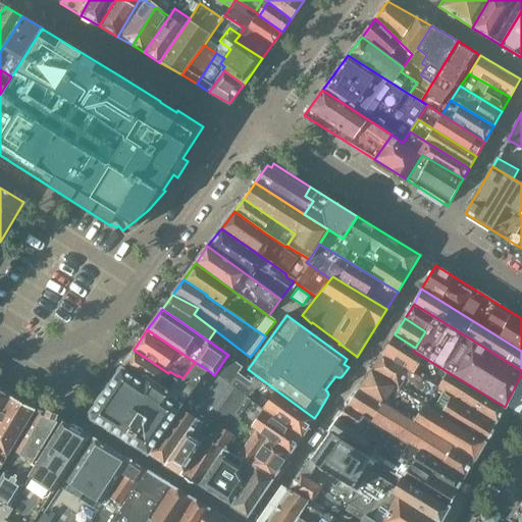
[(415,348),(395,334),(382,354),(494,424),(505,407),(413,351),(415,348)]
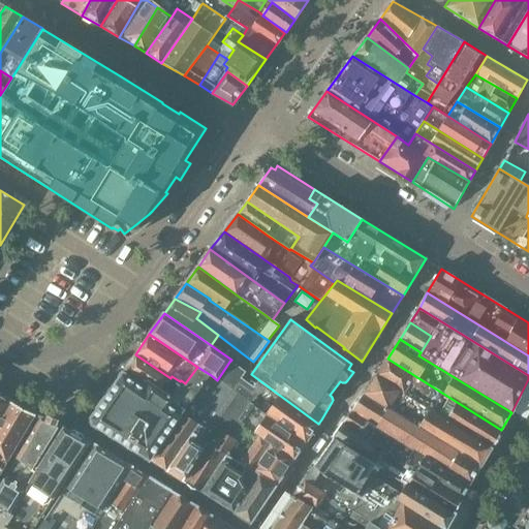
[(184,385),(185,383),(181,380),(180,381),(172,376),(170,378),(135,354),(125,370),(168,399),(180,383),(184,385)]
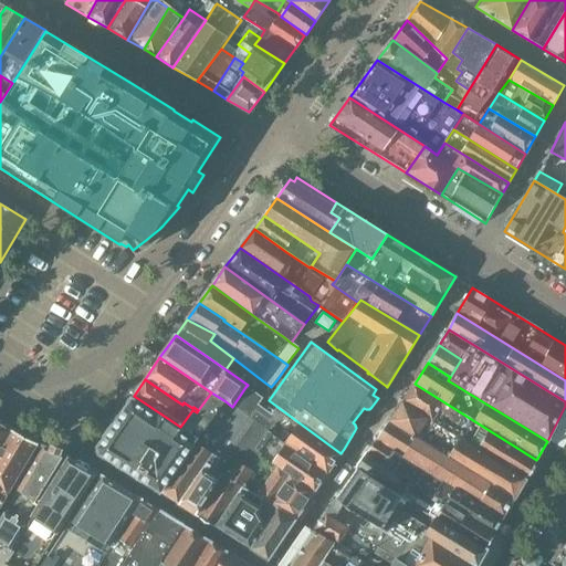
[(536,460),(415,384),(402,402),(525,481),(536,460)]
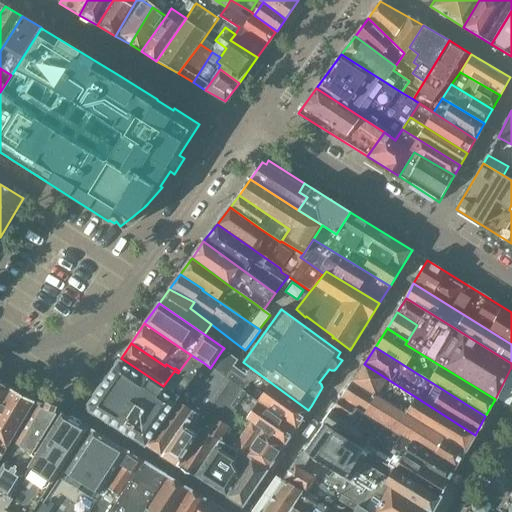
[(238,360),(222,350),(210,368),(230,381),(242,390),(296,429),(309,410),(308,410),(251,368),(246,375),(234,366),(238,360)]
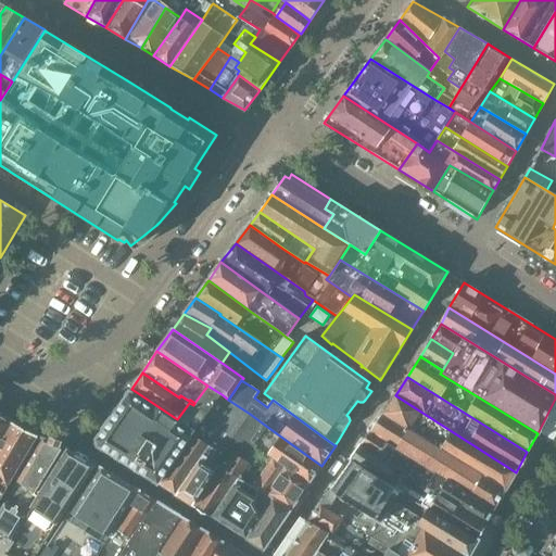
[(222,394),(207,386),(193,405),(189,403),(177,419),(131,389),(93,444),(159,484),(222,394)]
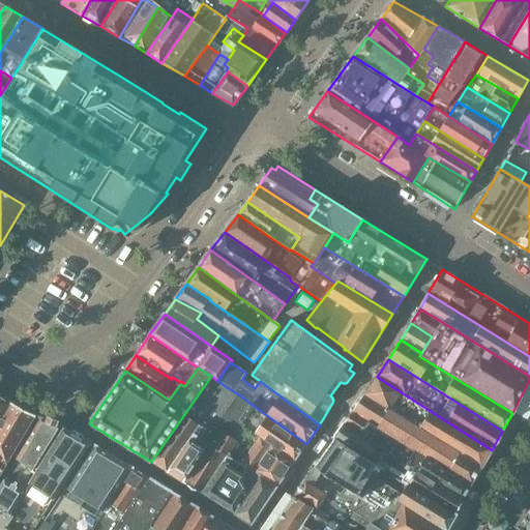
[(217,381),(211,376),(151,462),(184,483),(209,445),(208,437),(238,394),(217,381)]
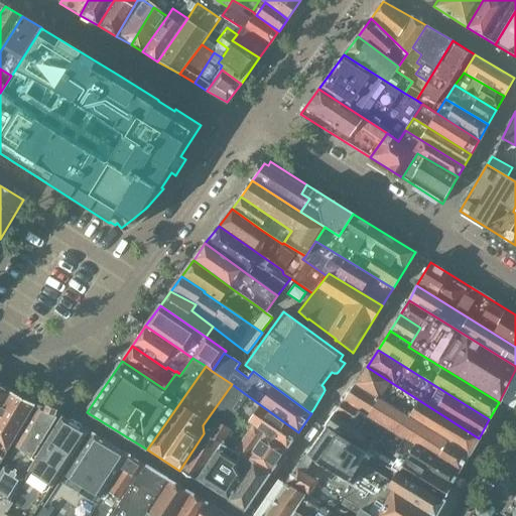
[(367,367),(356,383),(470,455),(479,438),(367,367)]
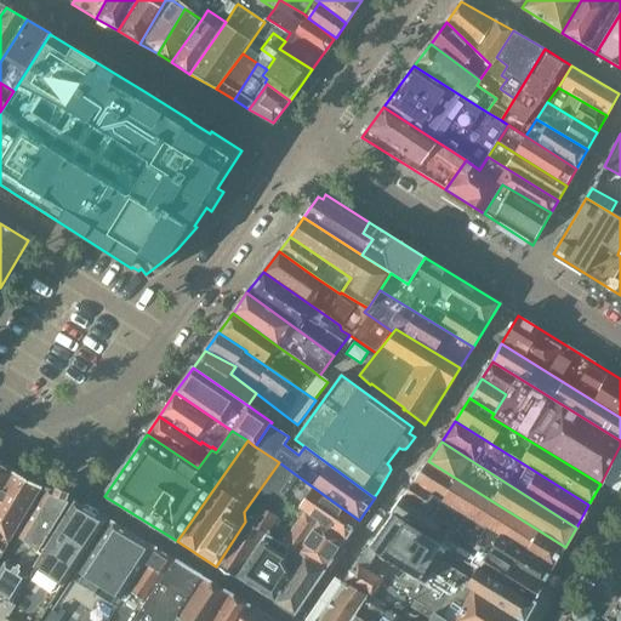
[(565,547),(428,461),(412,483),(448,505),(551,570),(565,547)]
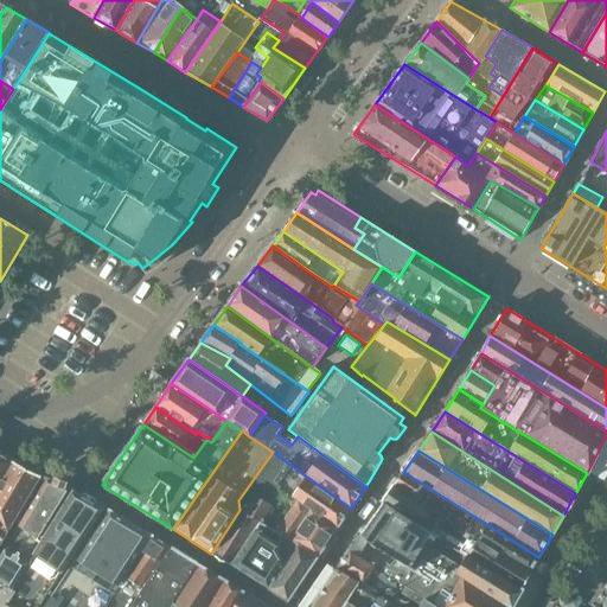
[(287,462),(273,452),(238,500),(240,510),(211,554),(231,566),(261,522),(272,505),(280,490),(273,484),(287,462)]
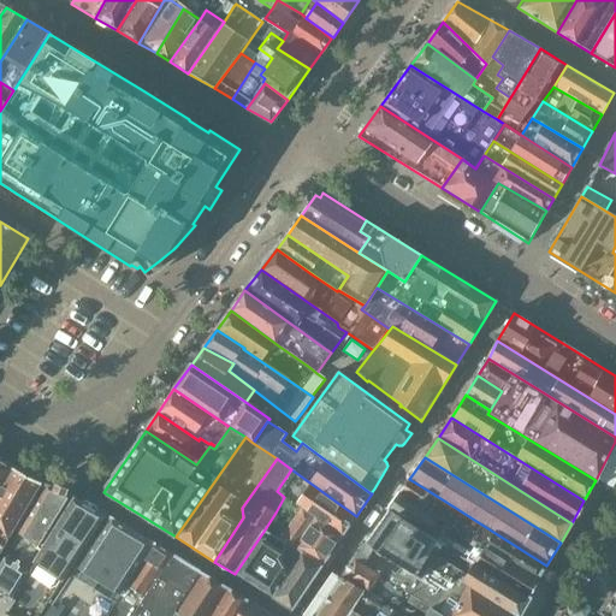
[(13,469),(0,461),(0,555),(42,485),(13,469)]
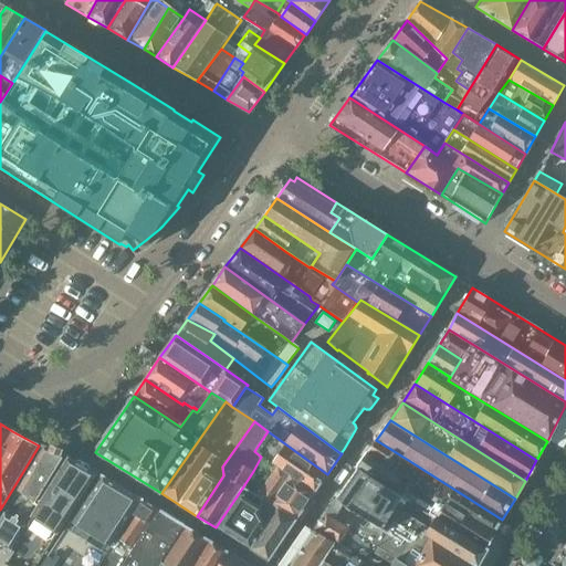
[(296,520),(327,474),(268,431),(254,451),(290,478),(272,504),(296,520)]
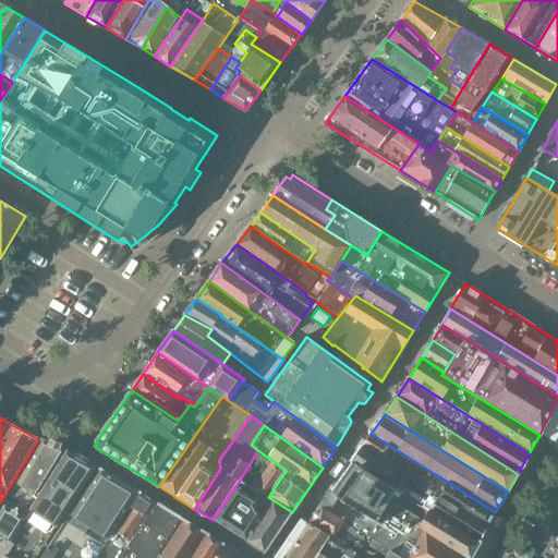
[(26,519),(28,513),(68,449),(43,440),(41,441),(0,511),(0,537),(10,544),(26,519)]
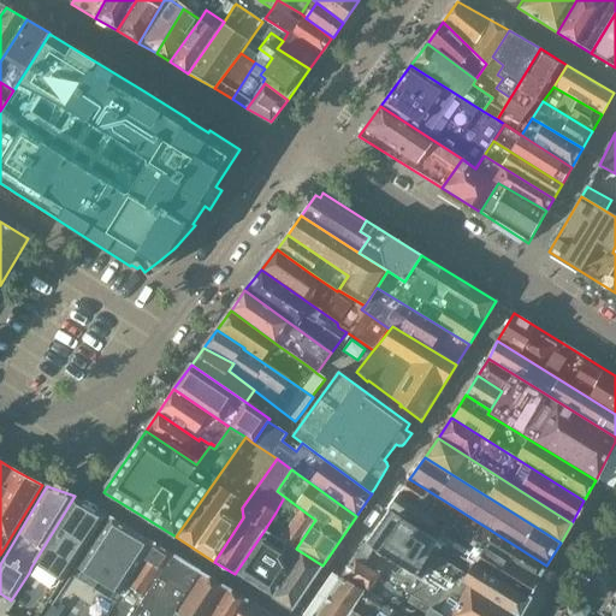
[(538,582),(434,516),(401,493),(400,493),(388,510),(389,511),(443,545),(528,598),(538,582)]
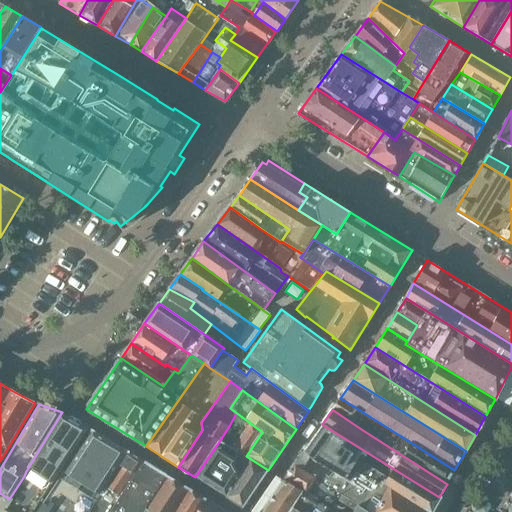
[(32,511),(89,428),(66,414),(62,412),(26,471),(24,476),(9,499),(11,500),(4,511),(5,511),(32,511)]
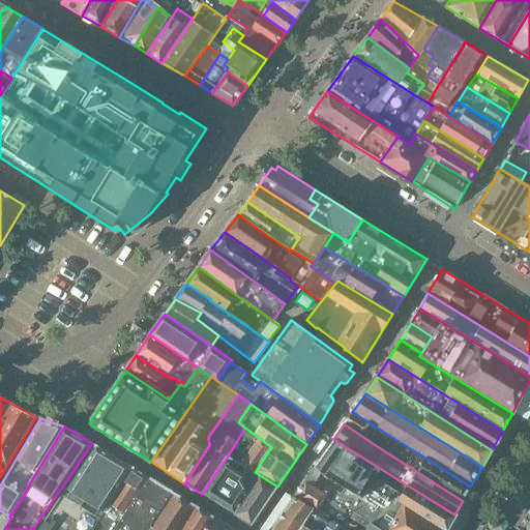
[(271,447),(244,428),(237,441),(228,455),(247,468),(245,473),(246,483),(244,486),(249,493),(235,514),(243,523),(254,521),(277,487),(255,472),(271,447)]
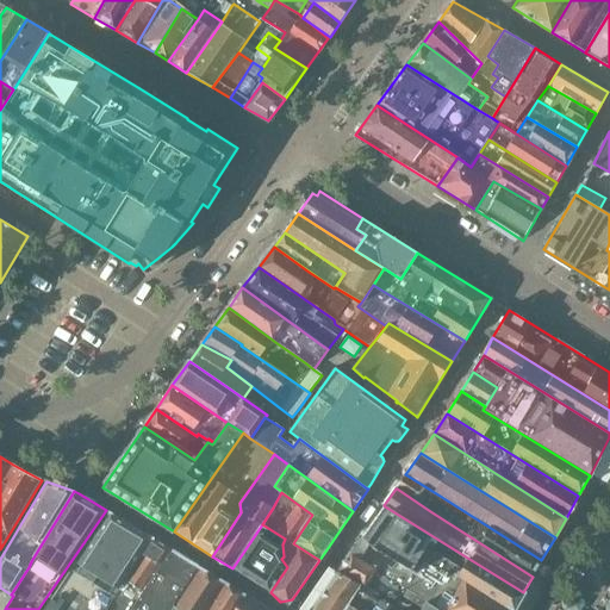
[(541,560),(440,496),(430,511),(533,577),(541,560)]
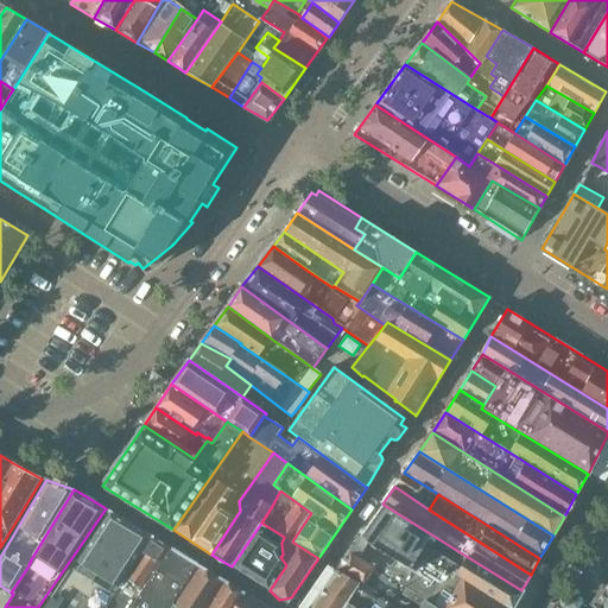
[(436,537),(384,505),(361,537),(416,571),(436,537)]
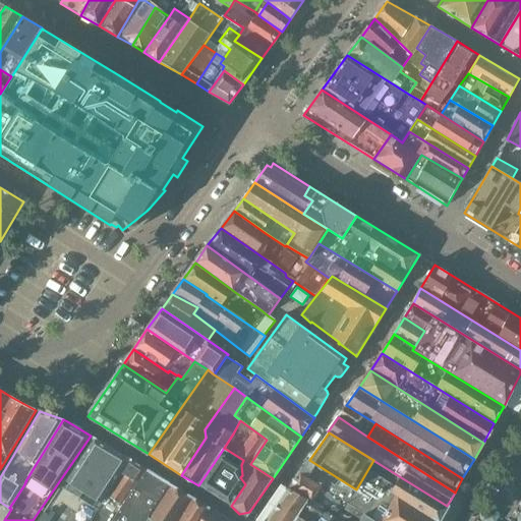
[(94,520),(105,503),(131,460),(94,439),(67,477),(38,520),(94,520)]
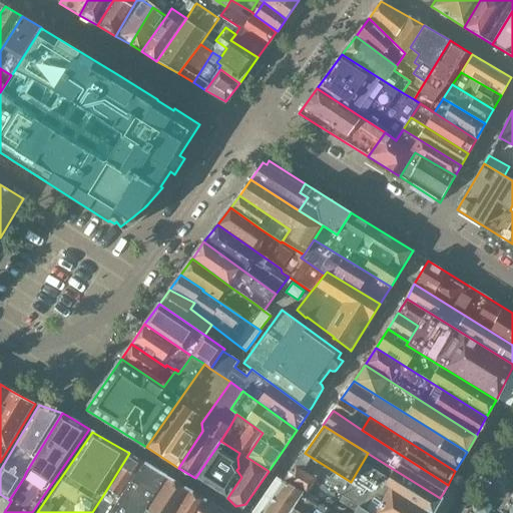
[(239,453),(220,441),(195,478),(227,498),(241,477),(236,470),(238,468),(237,458),(239,453)]
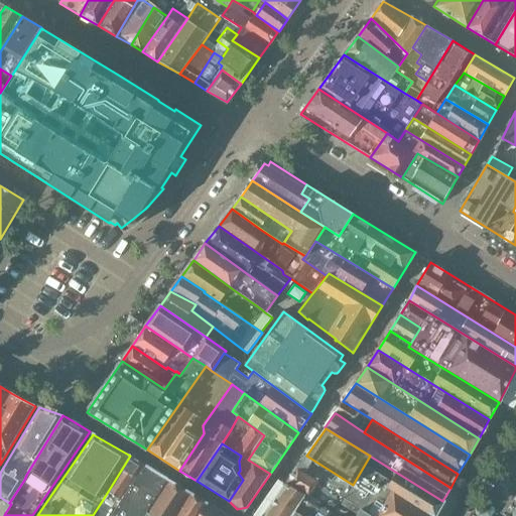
[(112,515),(145,466),(130,456),(104,498),(93,515),(112,515)]
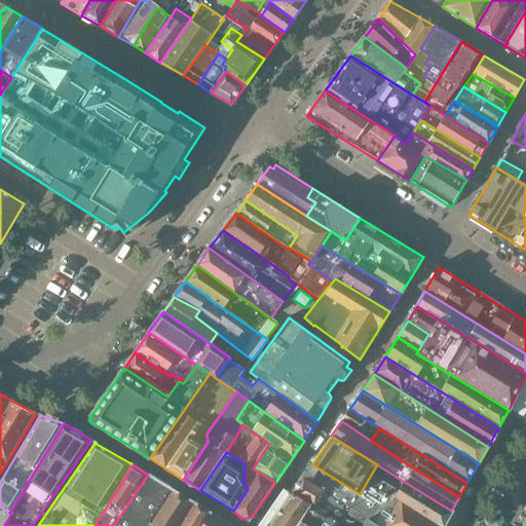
[(360,494),(312,464),(302,479),(330,495),(351,510),(378,525),(442,525),(444,525),(451,511),(377,464),(360,494)]
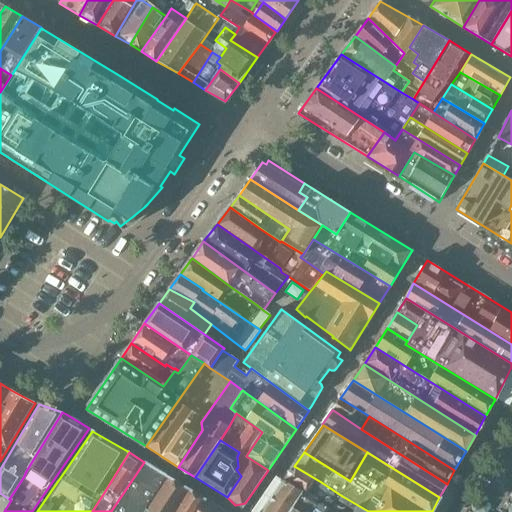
[(111,511),(142,511),(145,508),(166,476),(144,462),(111,511)]
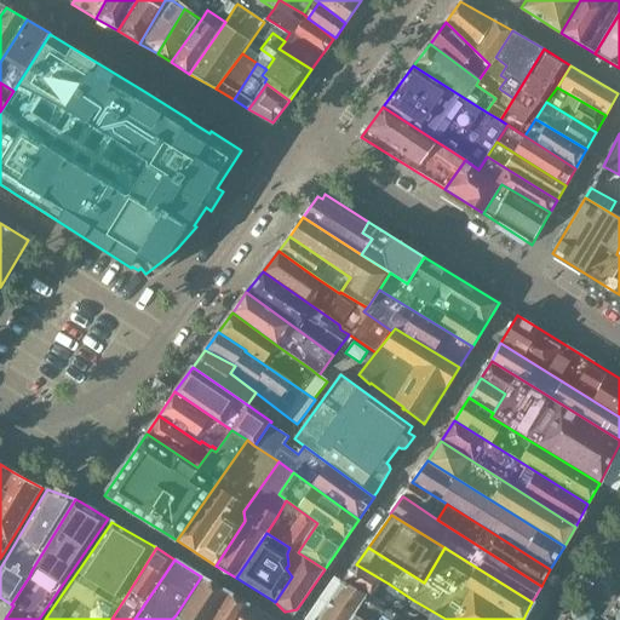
[(389,584),(356,564),(345,581),(369,600),(372,596),(382,596),(389,584)]
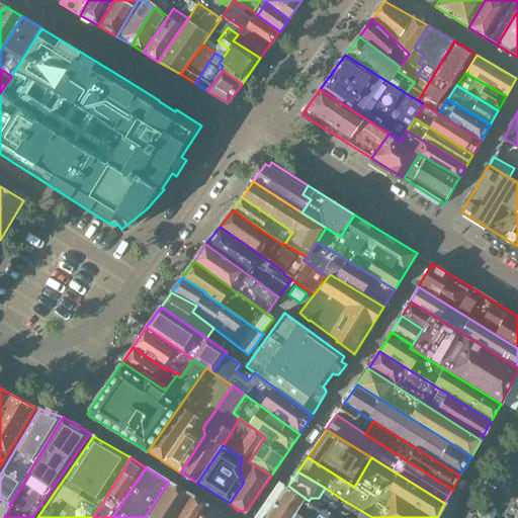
[(144,517),(179,517),(193,496),(168,482),(147,514),(144,517)]
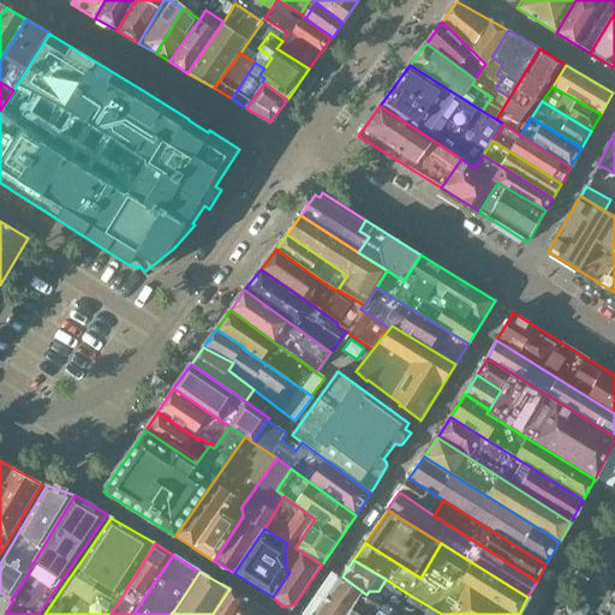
[(411,596),(386,579),(378,591),(369,591),(366,595),(342,577),(315,614),(347,614),(352,609),(360,614),(363,614),(364,614),(369,611),(381,595),(402,609),(411,596)]
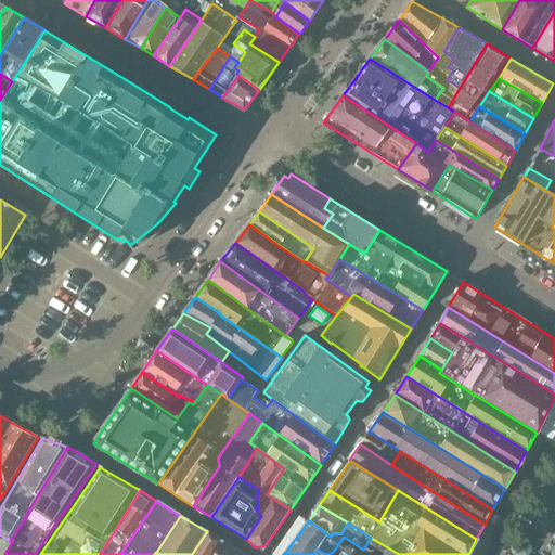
[(214,554),(222,542),(207,531),(192,554),(214,554)]
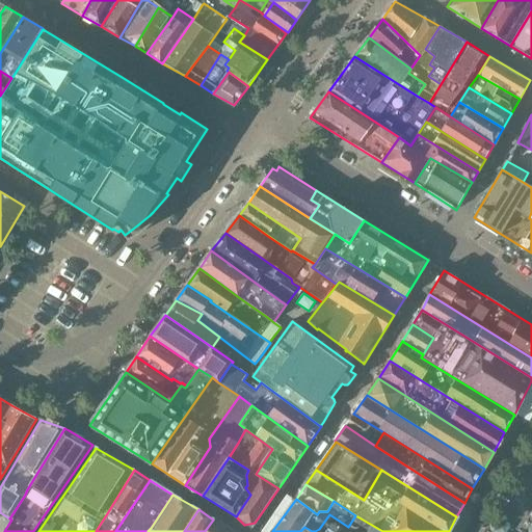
[(0,531),(5,531),(4,531),(11,520),(0,512),(0,531)]
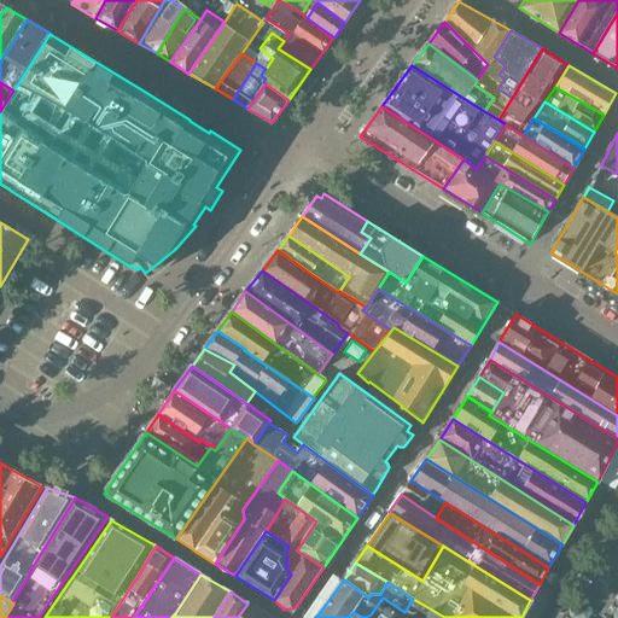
[(401,617),(404,612),(383,598),(371,614),(366,617),(365,617),(362,617),(354,612),(349,617),(378,617),(386,607),(396,613),(401,617)]
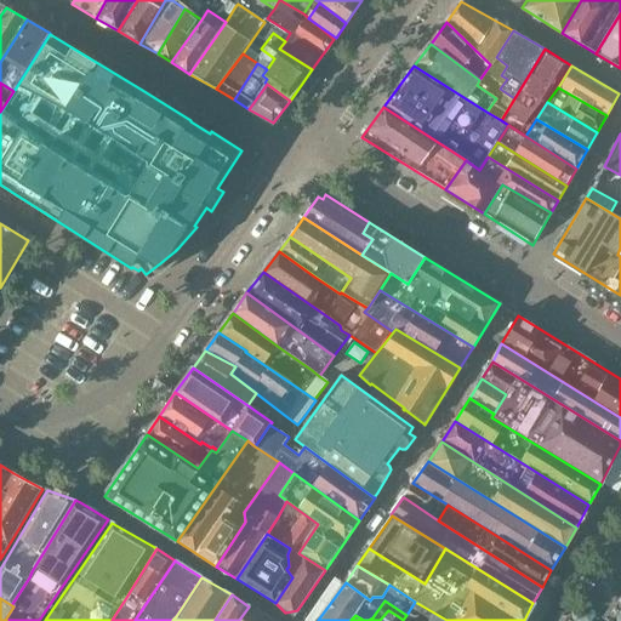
[(446,620),(415,602),(406,615),(403,620),(404,620),(446,620)]
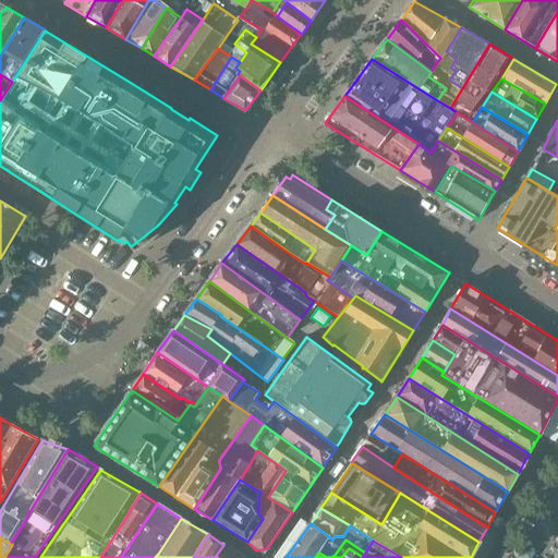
[(244,557),(223,545),(215,557),(244,557)]
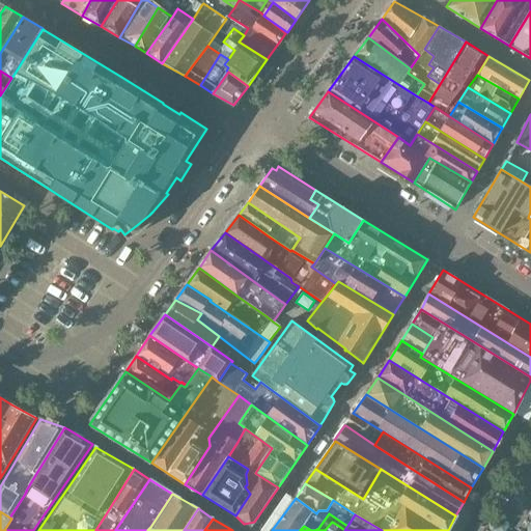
[(325,530),(337,530),(340,527),(332,522),(325,530)]
